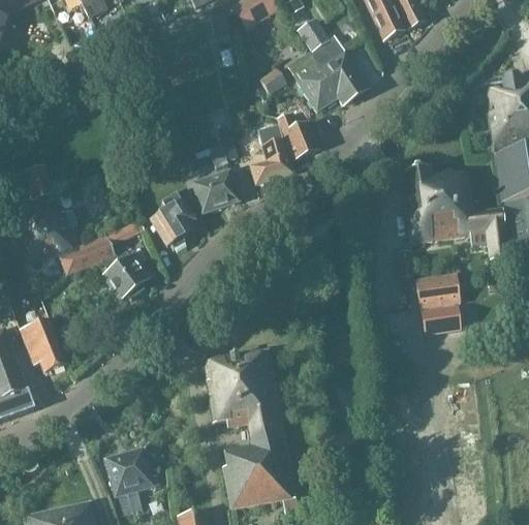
[(0,83),(64,55),(38,0),(36,0),(0,17),(0,83)]
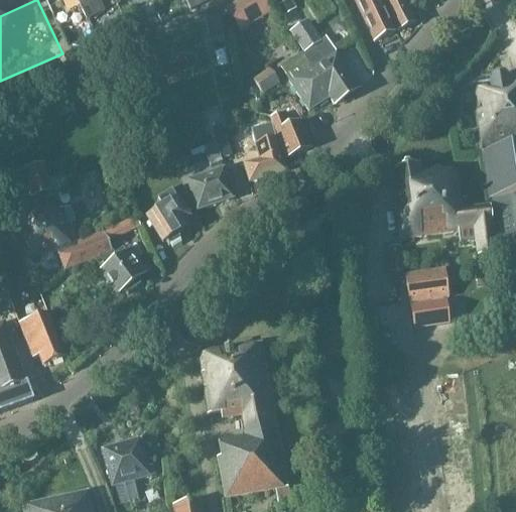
[(94,12),(88,0),(61,0),(77,0),(80,5),(85,16),(94,12)]
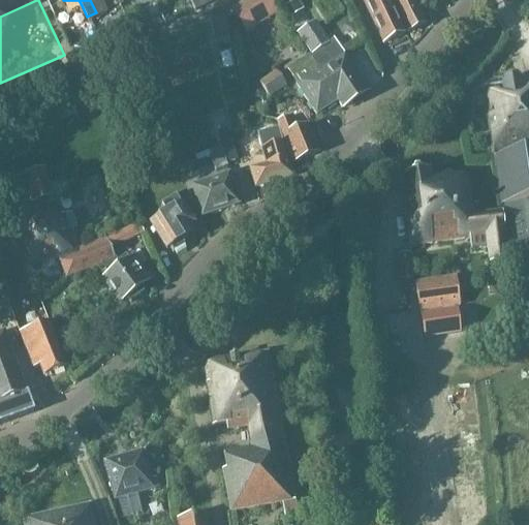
[(90,0),(96,12),(105,8),(102,0),(90,0)]
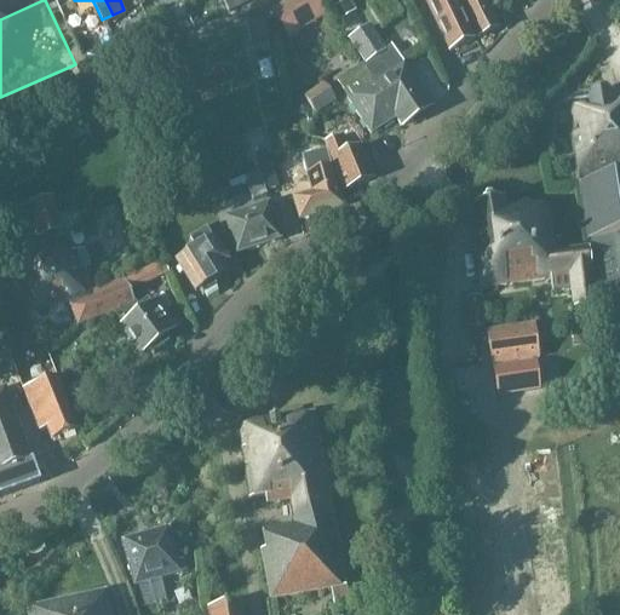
[(288,36),(326,12),(319,0),(282,0),(270,9),(288,36)]
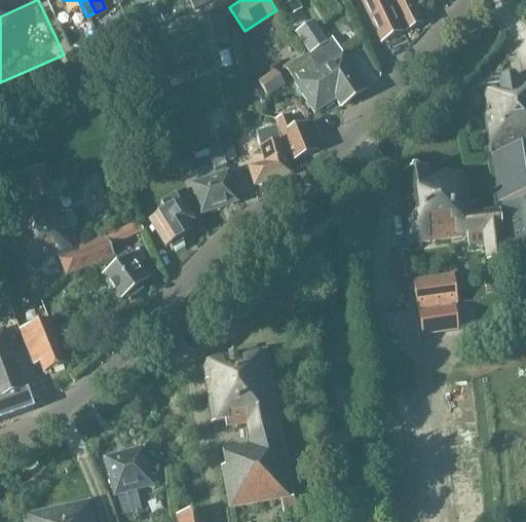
[(361,0),(381,40),(402,31),(388,3),(382,6),(378,0),(361,0)]
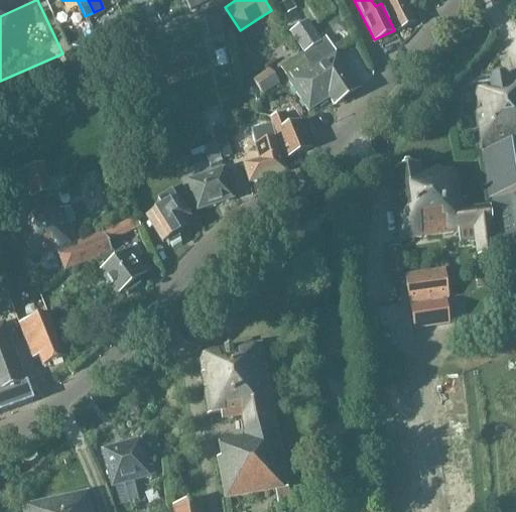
[(382,0),(396,29),(415,20),(405,0),(382,0)]
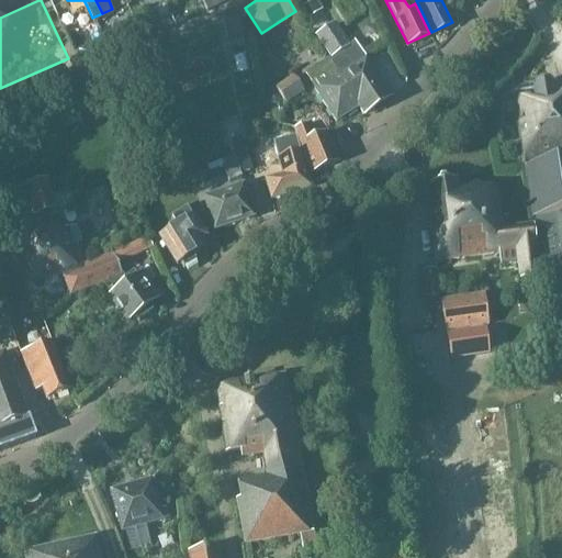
[(390,95),(355,40),(348,43),(328,13),(310,26),(329,56),(328,56),(339,74),(359,104),(358,104),(363,112),(390,95)]
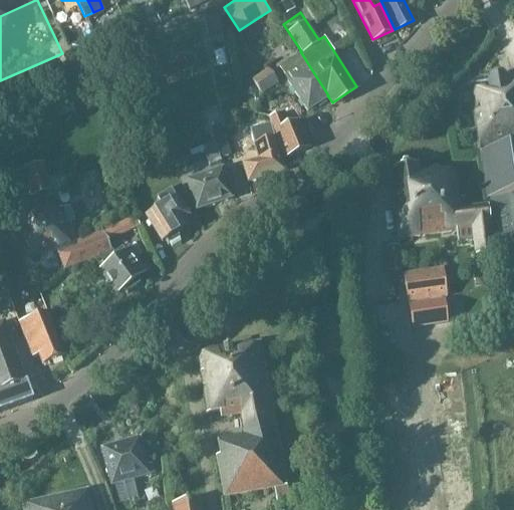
[(45,17),(50,26),(59,22),(55,13),(45,17)]
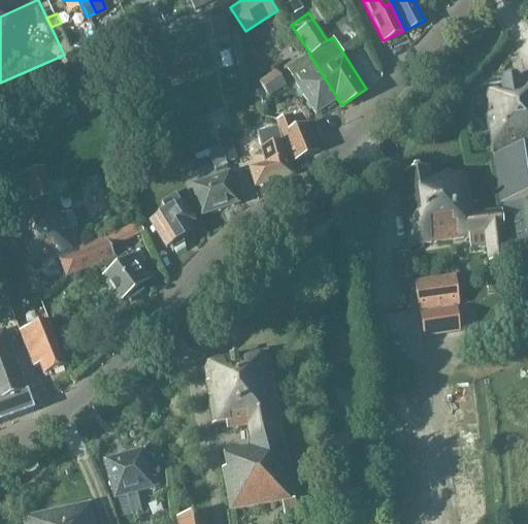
[(213,40),(230,37),(225,14),(209,18),(213,40)]
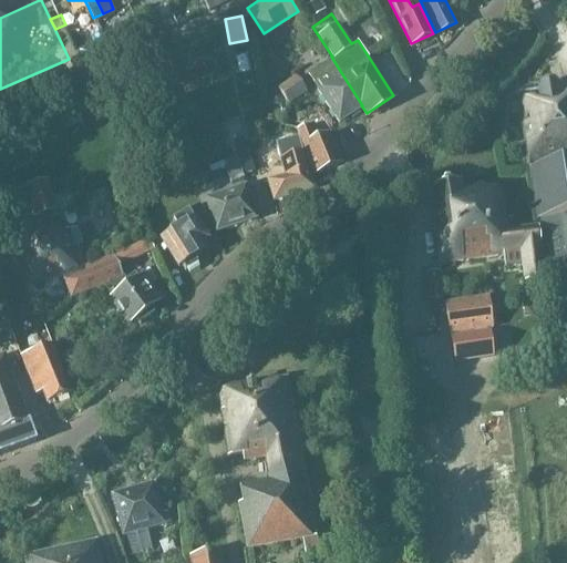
[(55,29),(60,39),(70,34),(65,24),(55,29)]
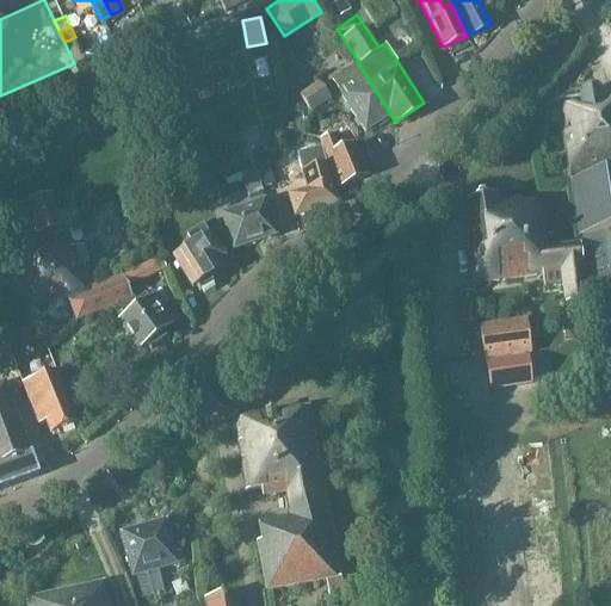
[(65,42),(69,53),(80,48),(75,37),(65,42)]
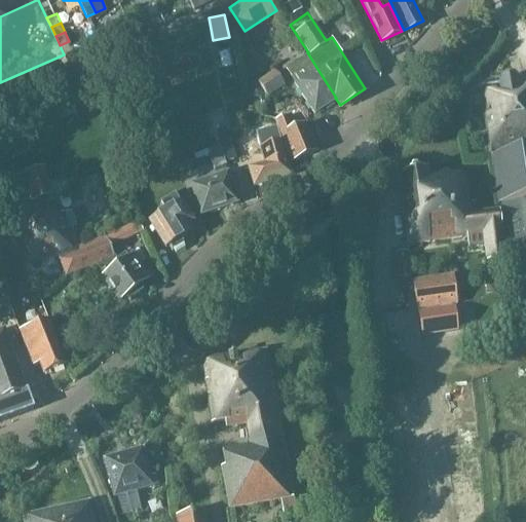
[(64,54),(73,50),(69,41),(60,45),(64,54)]
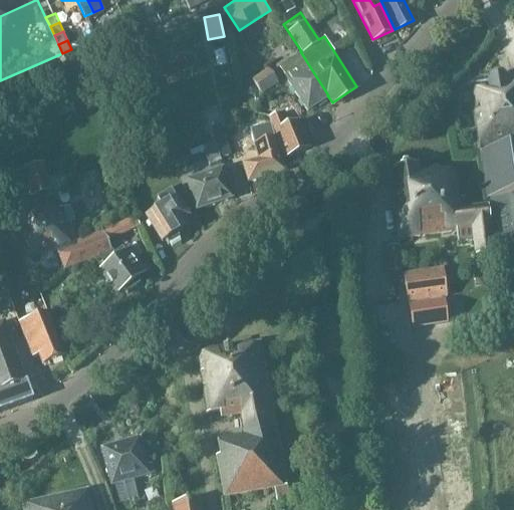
[(206,62),(218,58),(213,43),(201,47),(206,62)]
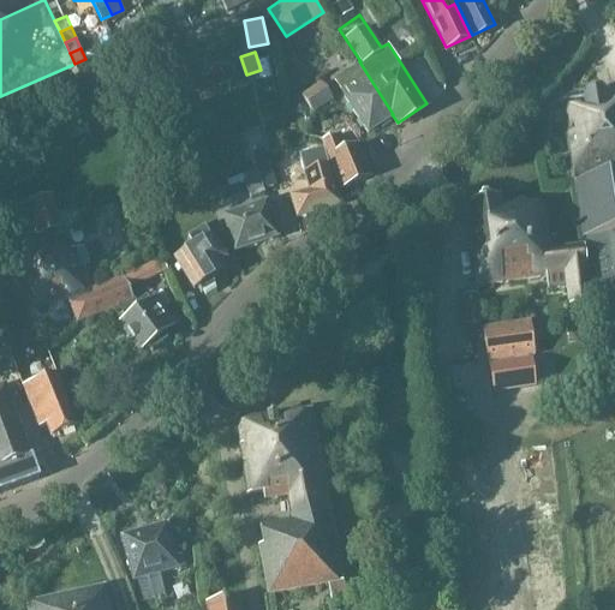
[(368,130),(392,114),(393,114),(371,81),(359,61),(334,78),(340,88),(344,85),(350,94),(346,96),(368,130)]
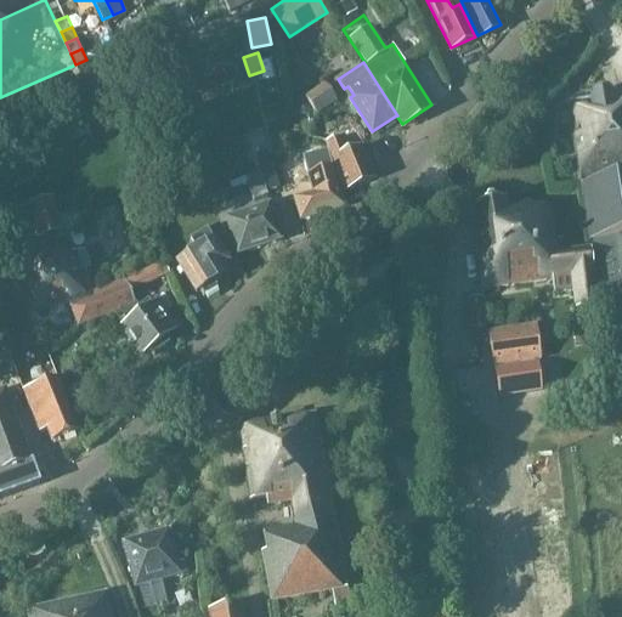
[(316,111),(335,97),(326,81),(305,95),(316,111)]
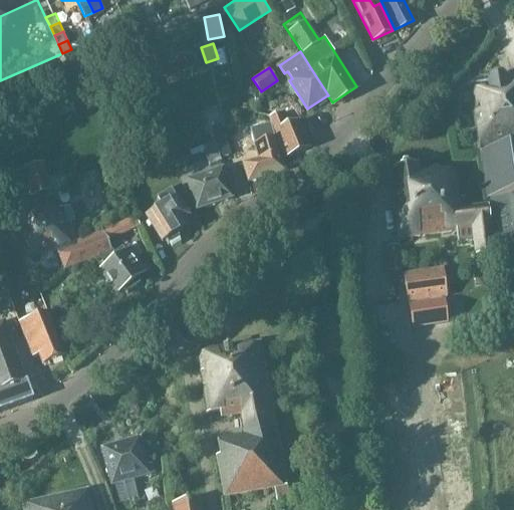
[(498,243),(513,240),(513,75),(506,77),(506,76),(502,72),(489,74),(487,78),(487,80),(469,82),(479,148),(480,148),(487,196),(489,196),(498,243)]
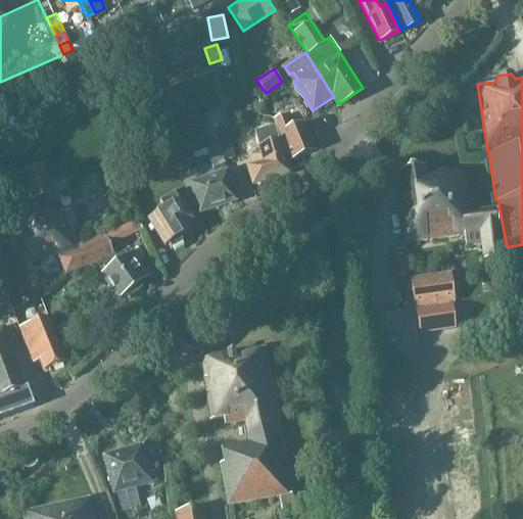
[(290,158),(316,148),(304,121),(290,127),(285,113),(274,116),(290,158)]
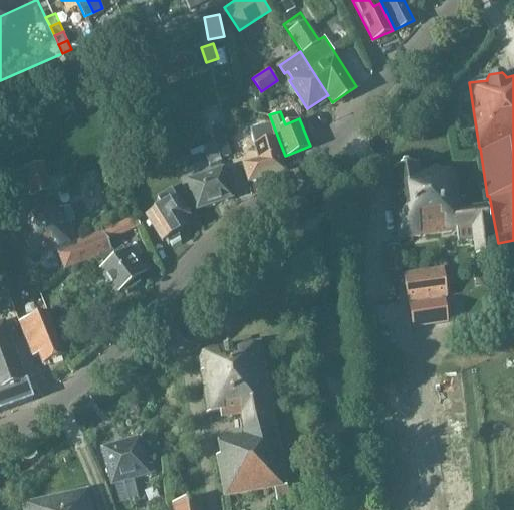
[(237,117),(218,115),(217,133),(235,135),(237,117)]
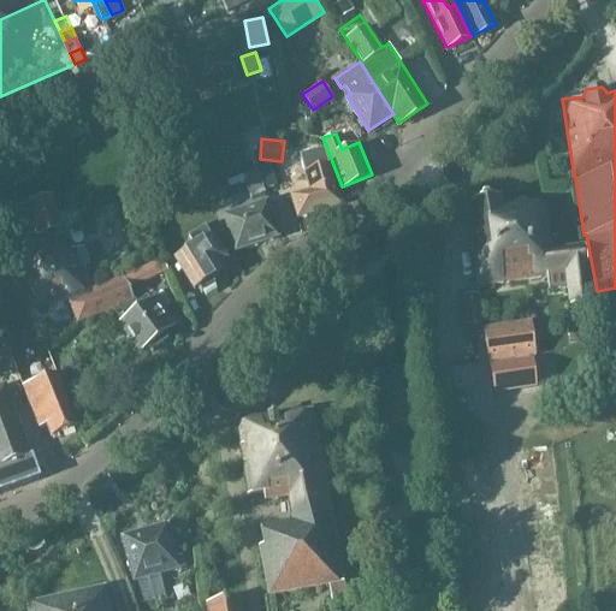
[(297,214),(342,201),(330,162),(329,162),(325,149),(301,156),(309,188),(291,194),(297,214)]
